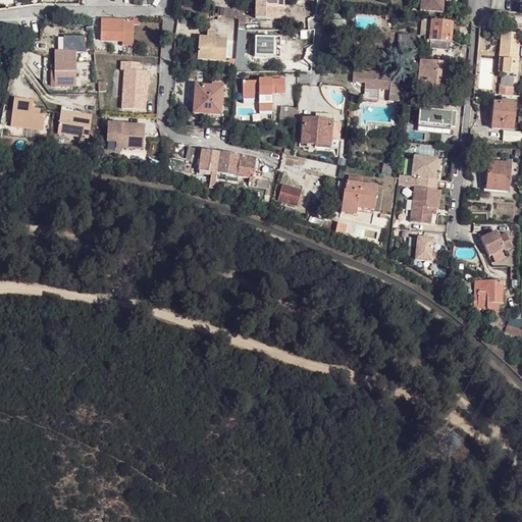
[(274,0),(255,0),(255,18),(264,18),(265,6),(274,6),(274,0)]
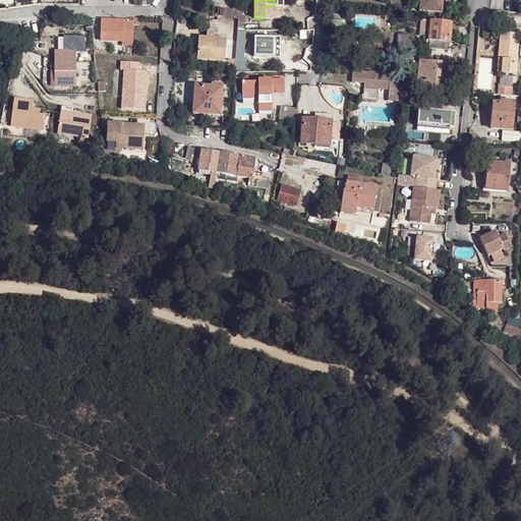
[(265,6),(264,18),(278,18),(279,7),(283,7),(283,0),(274,0),(274,6),(265,6)]
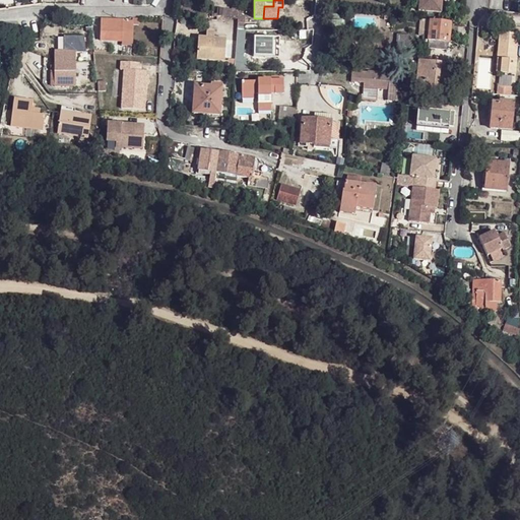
[(440,14),(441,0),(418,0),(417,11),(440,14)]
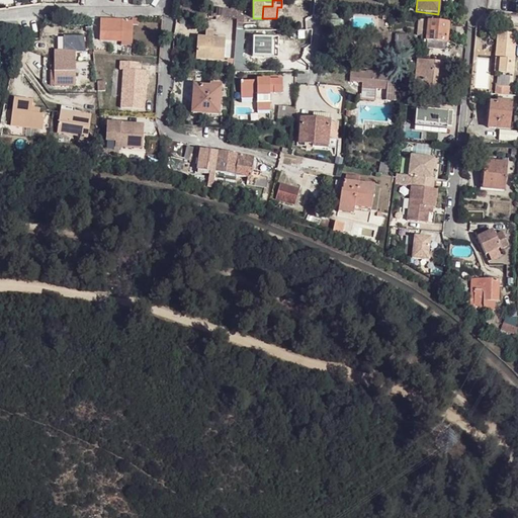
[(217,7),(216,14),(223,15),(224,15),(225,8),(217,7)]
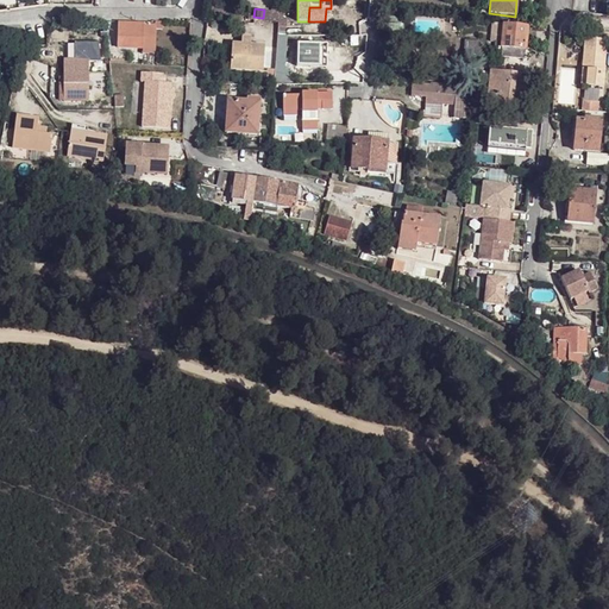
[(264,10),(263,18),(278,20),(278,17),(280,12),(278,11),(271,11),(264,10)]
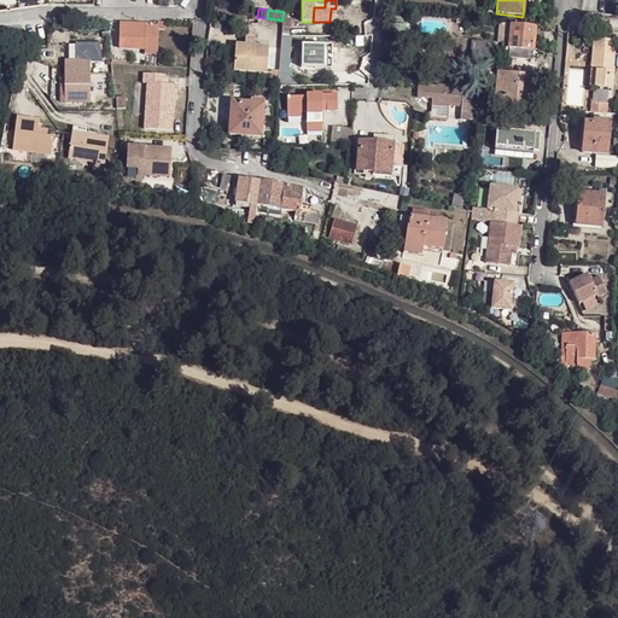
[(292,17),(283,17),(283,21),(283,27),(290,27),(290,34),(304,35),(304,25),(299,25),(299,19),(292,19),(292,17)]
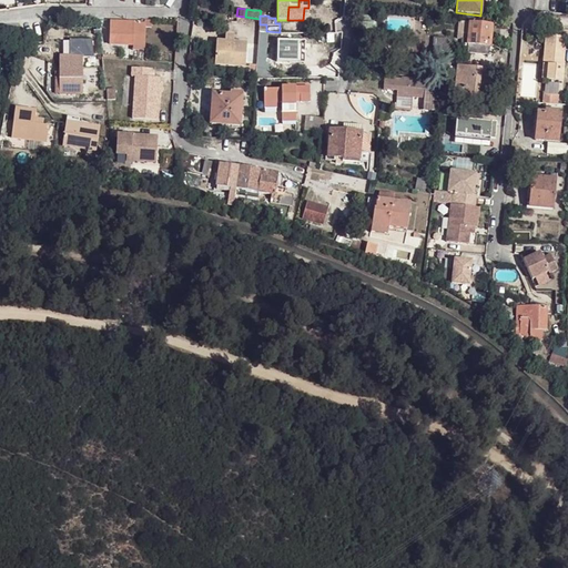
[(148,22),(112,21),(112,43),(134,43),(146,44),(148,22)]
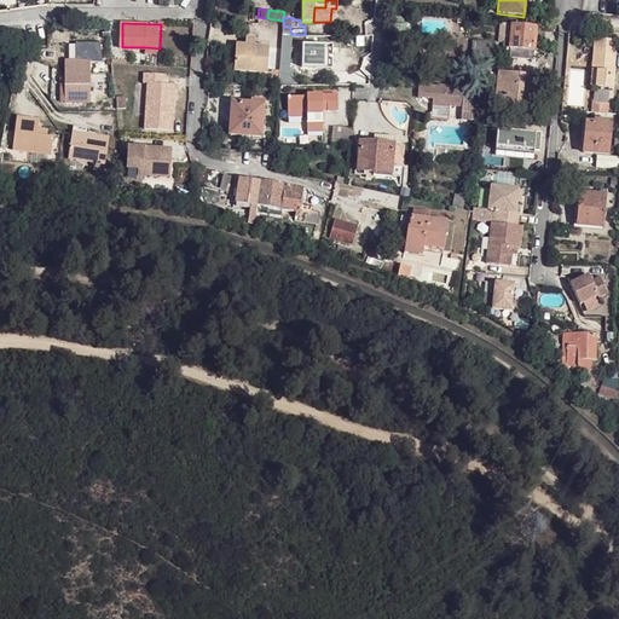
[(510,25),(509,50),(533,52),(534,42),(534,27),(510,25)]
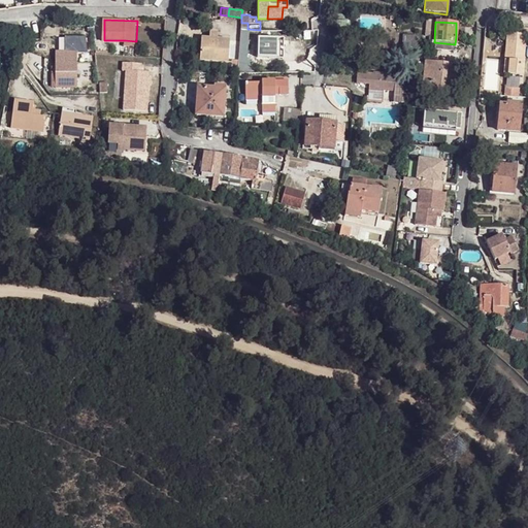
[(456,23),(456,36),(463,37),(464,24),(456,23)]
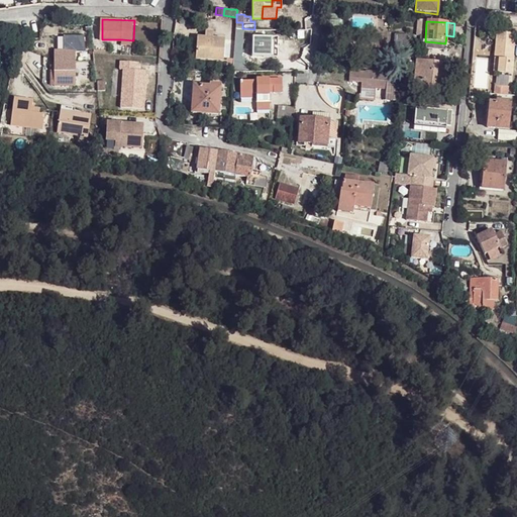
[(497,61),(496,74),(510,76),(515,34),(496,33),(493,61),(497,61)]
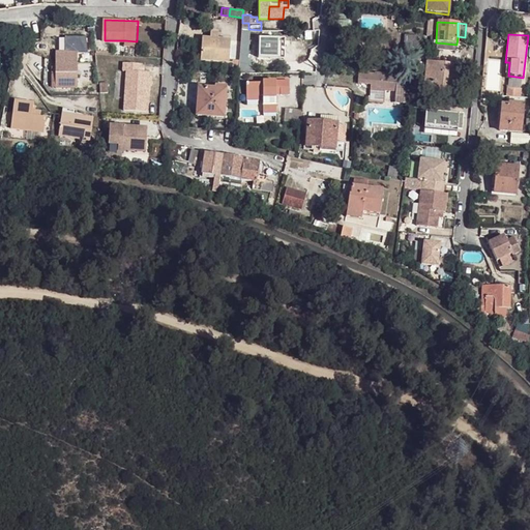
[(64,36),(64,51),(76,51),(76,53),(86,52),(86,35),(64,36)]
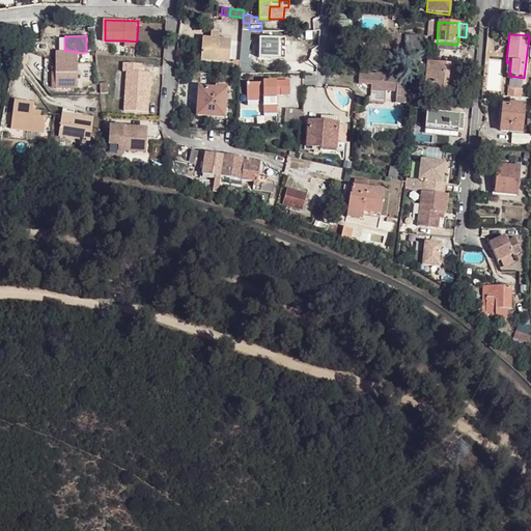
[(416,48),(417,35),(403,35),(402,47),(416,48)]
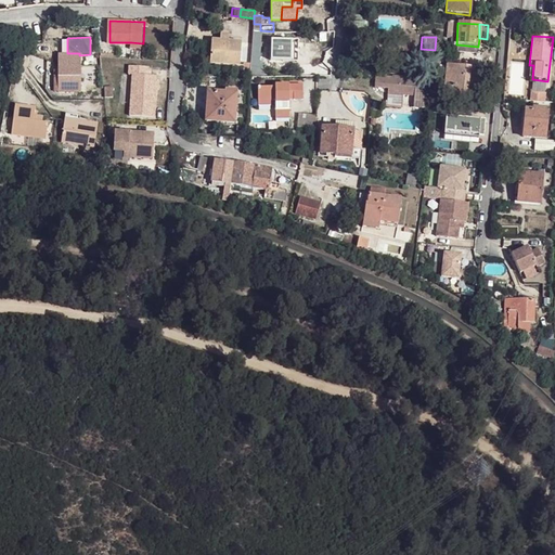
[(270,38),(270,60),(291,60),(291,38),(270,38)]
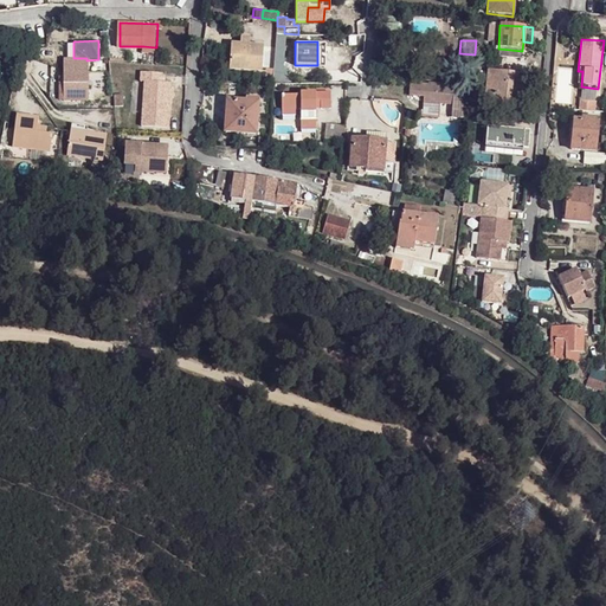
[(230,43),(227,68),(260,70),(262,45),(247,44),(239,43),(230,43)]
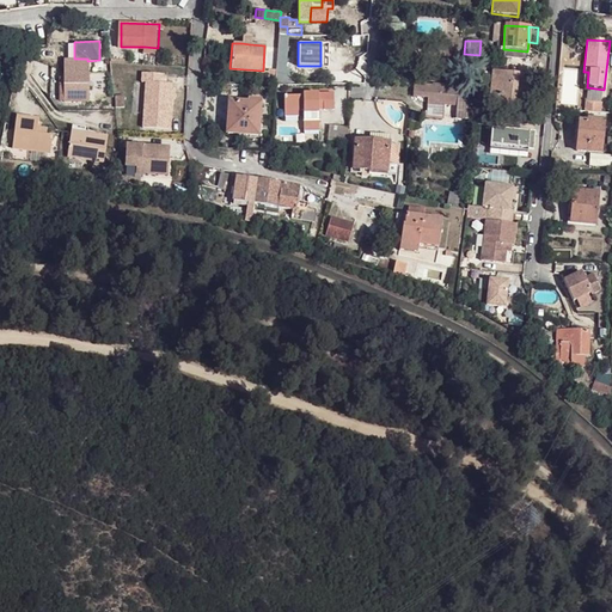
[(503,53),(503,59),(527,60),(527,51),(503,49),(503,53)]
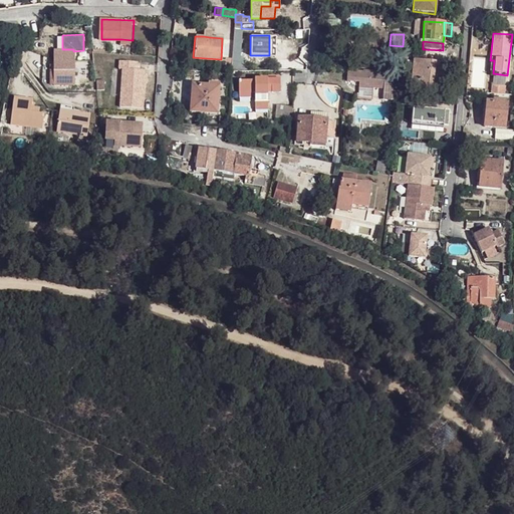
[(62,49),(53,49),(53,64),(53,83),(73,83),(73,51),(73,49),(62,49)]
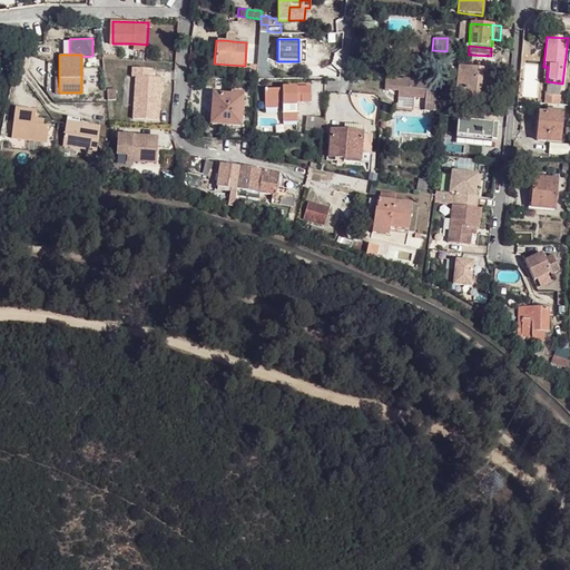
[(264,69),(269,70),(269,69),(273,69),(273,68),(275,68),(275,60),(274,60),(274,59),(272,59),(269,58),(265,57),(264,69)]
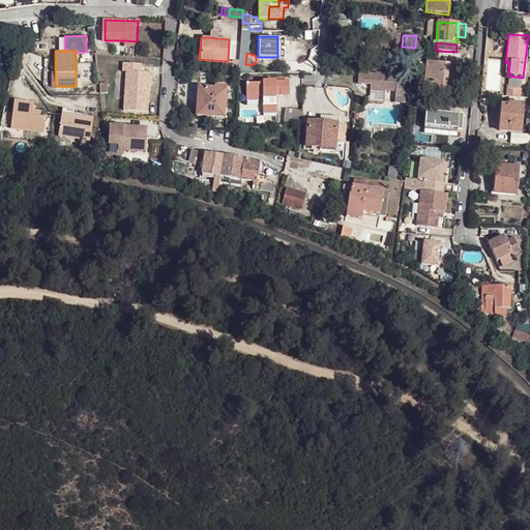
[(428,61),(423,91),(449,94),(453,64),(428,61)]
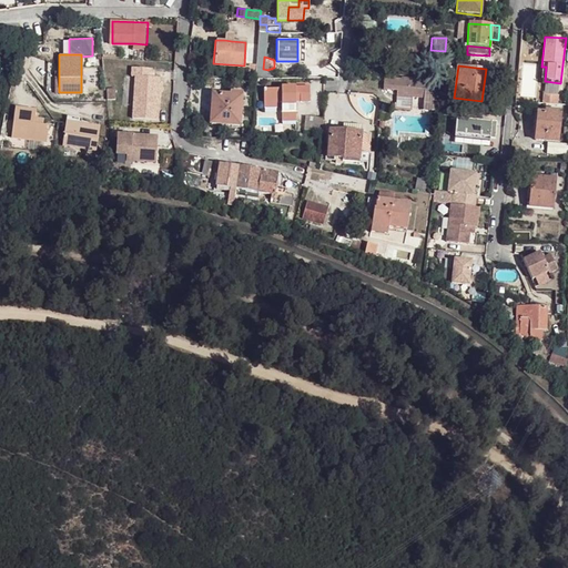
[(134,77),(132,118),(156,119),(159,78),(150,77),(151,69),(131,68),(130,77),(134,77)]
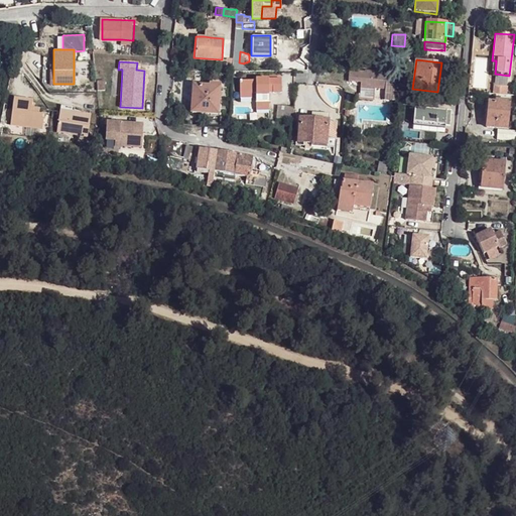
[(348,72),(348,81),(361,82),(363,83),(363,87),(374,89),(384,90),(384,96),(391,97),(391,101),(397,101),(400,75),(367,72),(367,73),(348,72)]
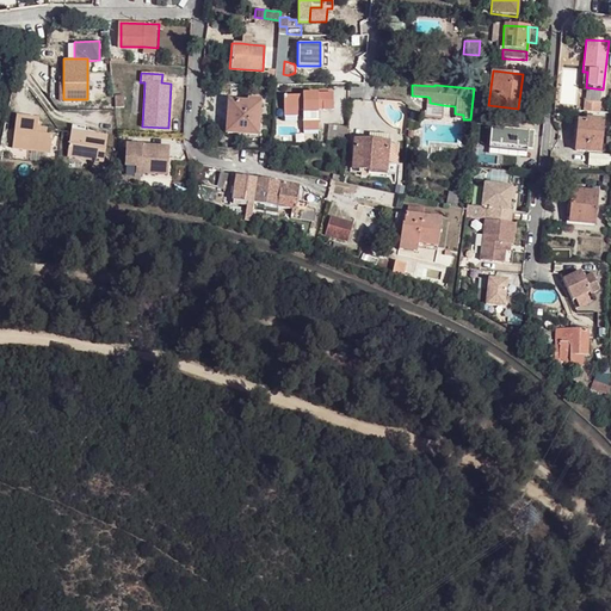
[(301,97),(302,113),(316,112),(316,110),(316,100),(316,93),(301,93),(301,97)]
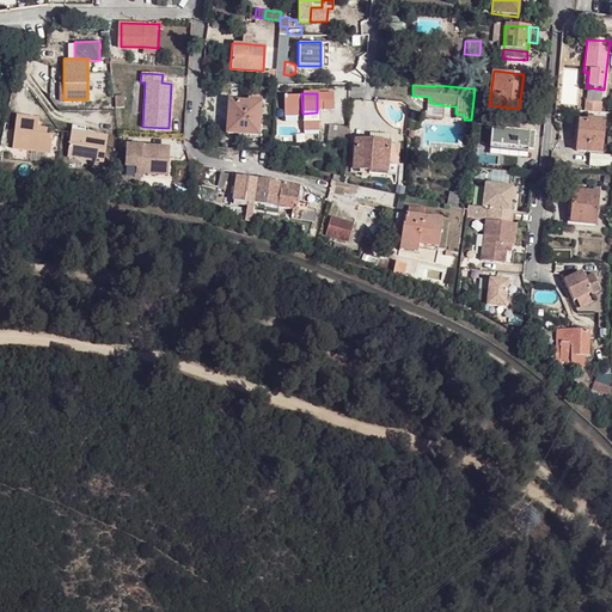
[(317,93),(317,101),(322,102),(322,110),(332,110),(331,93),(317,93)]
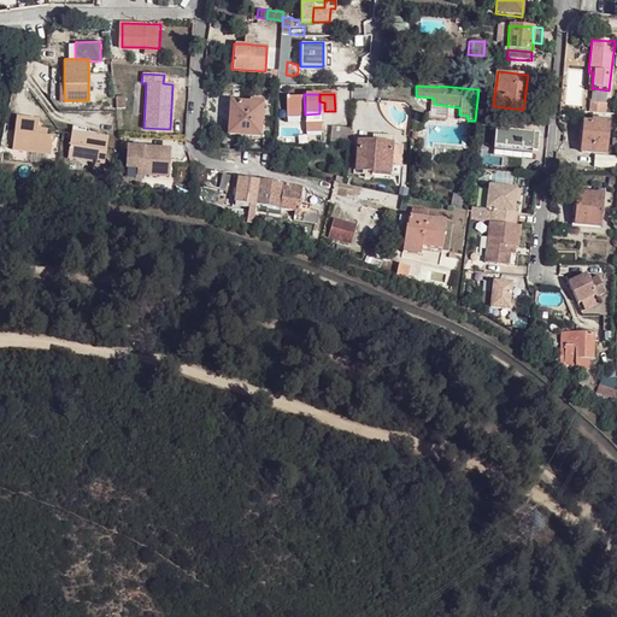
[(299,115),(305,115),(304,98),(286,98),(286,115),(299,115)]
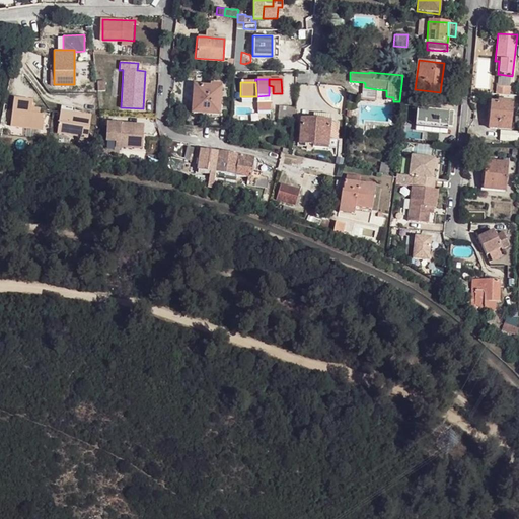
[(360,99),(375,100),(376,89),(365,87),(365,83),(363,82),(362,94),(361,94),(360,99)]
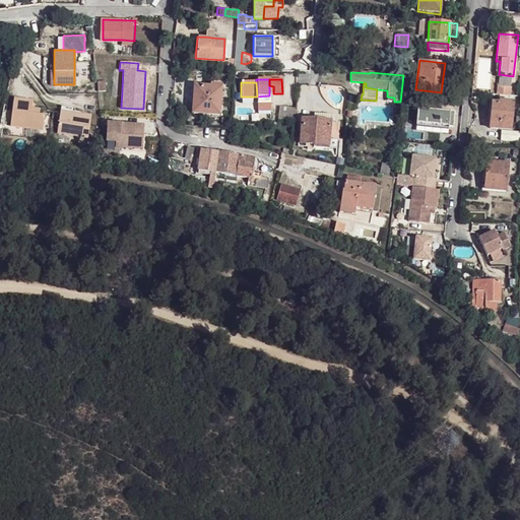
[(218,114),(221,84),(210,83),(210,86),(207,86),(194,85),(192,112),(218,114)]
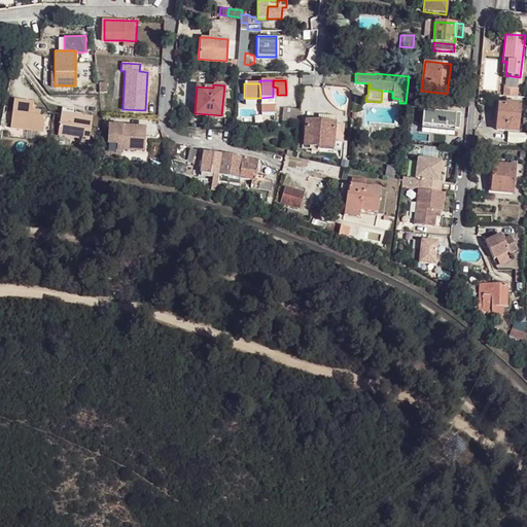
[(501,86),(500,93),(502,93),(501,96),(517,98),(517,89),(501,86)]
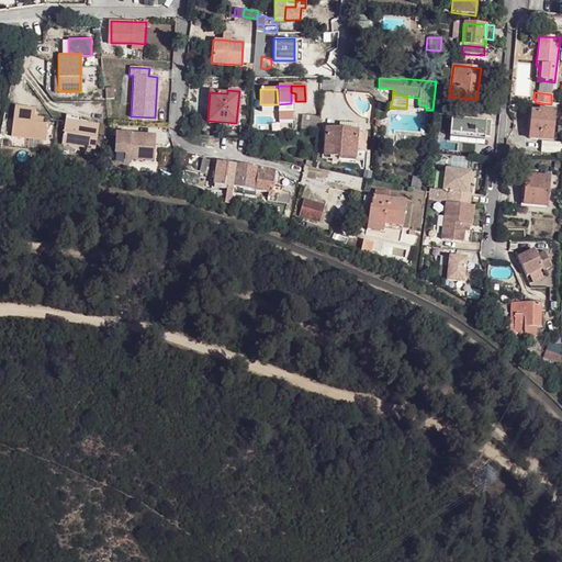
[(384,102),(373,101),(372,116),(382,117),(384,102)]
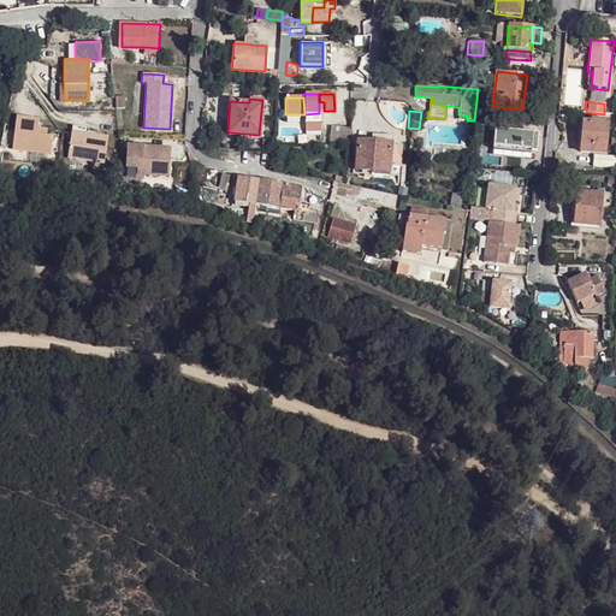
[(15,118),(12,149),(51,153),(53,135),(46,135),(36,134),(37,128),(37,119),(15,118)]
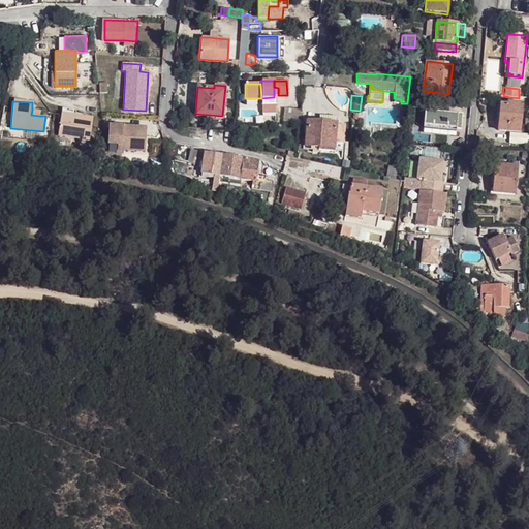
[(522,104),(511,103),(511,106),(500,105),(498,131),(520,132),(522,104)]
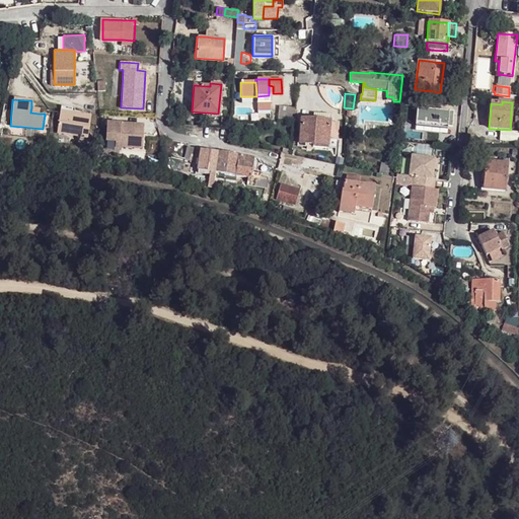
[(256,102),(255,112),(269,110),(269,102),(256,102)]
